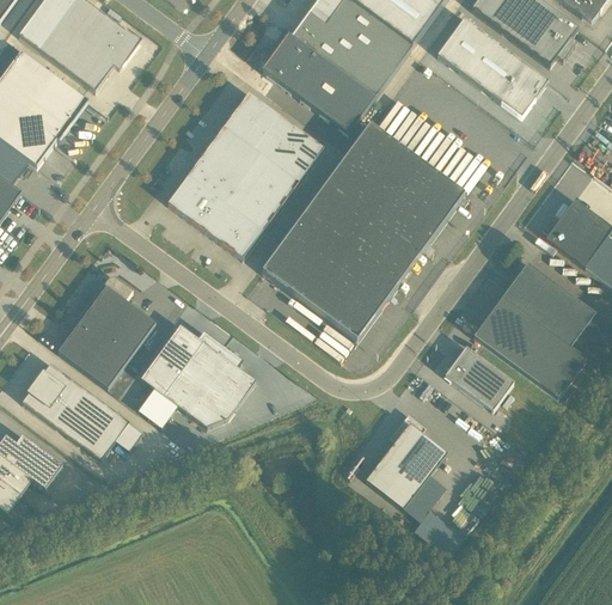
[(0,0),(0,17),(12,0),(0,0)]
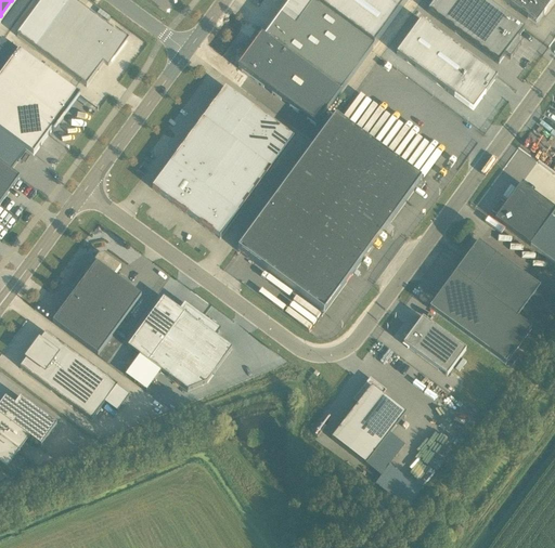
[(66,0),(34,43),(87,81),(101,62),(104,57),(106,59),(107,61),(112,55),(127,35),(114,26),(105,20),(79,0),(66,0)]
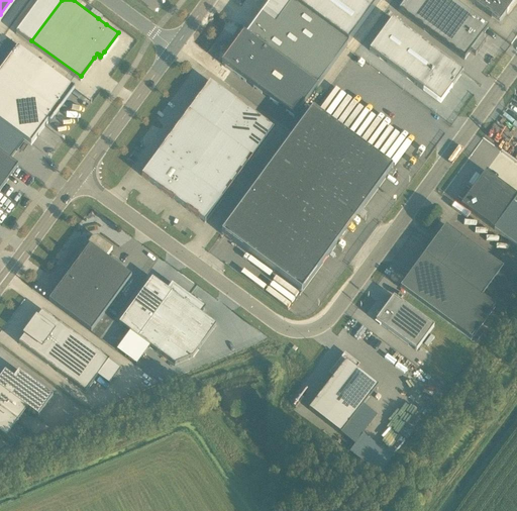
[(347,39),(294,0),(290,0),(275,20),(261,10),(246,29),(244,28),(222,60),(294,112),(347,39)]
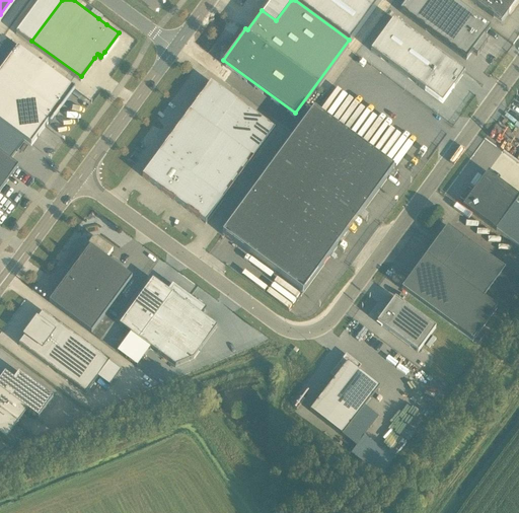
[(403,0),(399,6),(466,55),(472,47),(476,50),(489,33),(485,30),(491,22),(459,0),(403,0)]
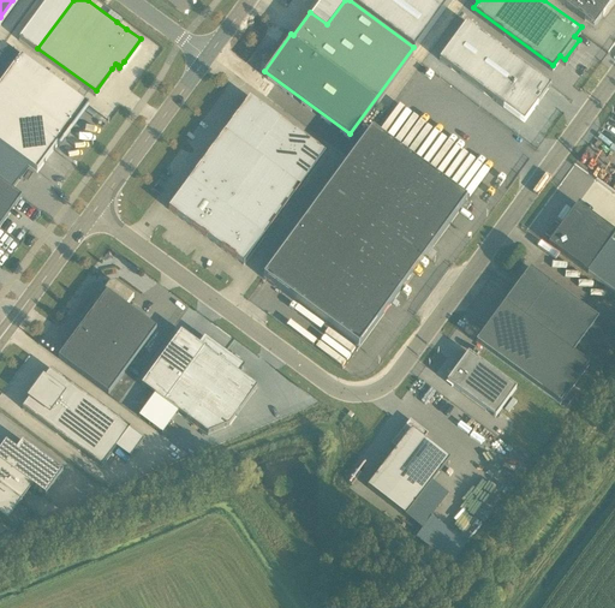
[(563,0),(580,12),(593,22),(609,0),(563,0)]
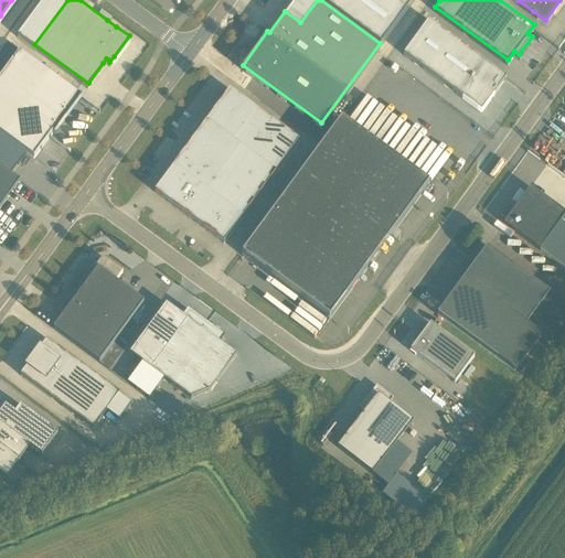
[(428,15),(403,49),(481,106),(505,73),(428,15)]
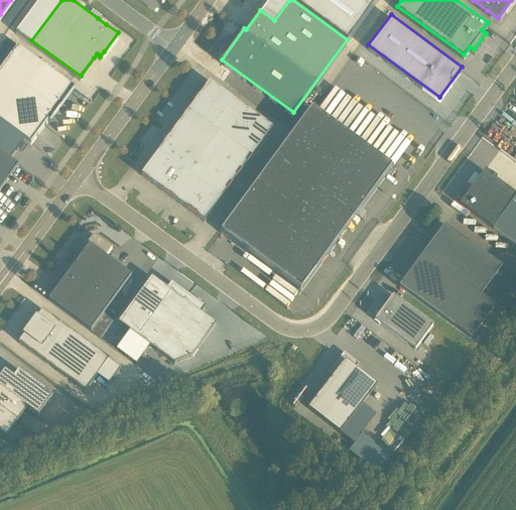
[(17,42),(0,66),(0,116),(31,139),(47,117),(49,118),(75,84),(17,42)]
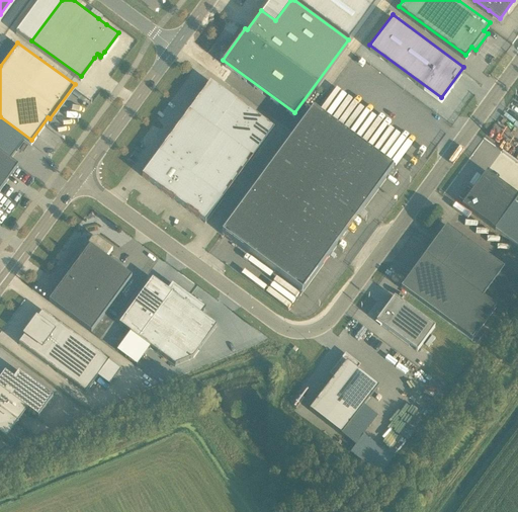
[(274,124),(210,77),(142,171),(205,218),(274,124)]
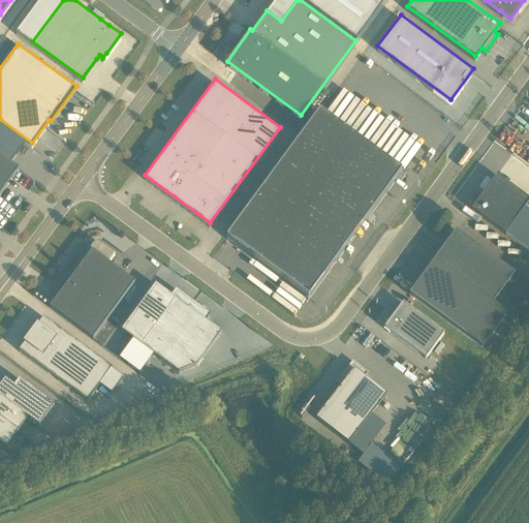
[(308,294),(343,246),(401,167),(319,108),(226,234),(308,294)]
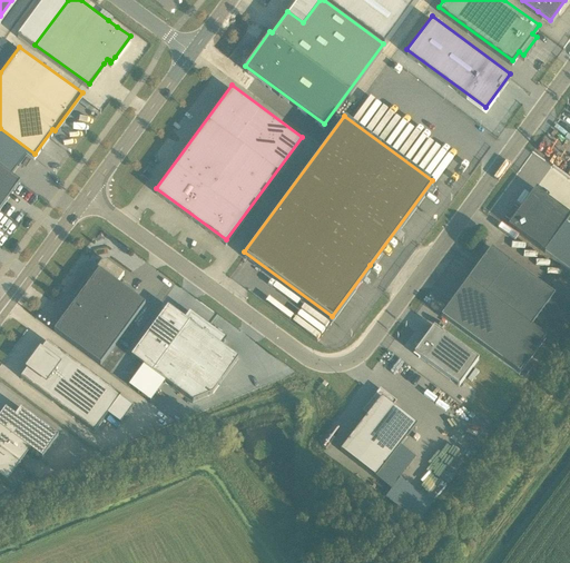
[(0,161),(0,203),(20,177),(0,161)]
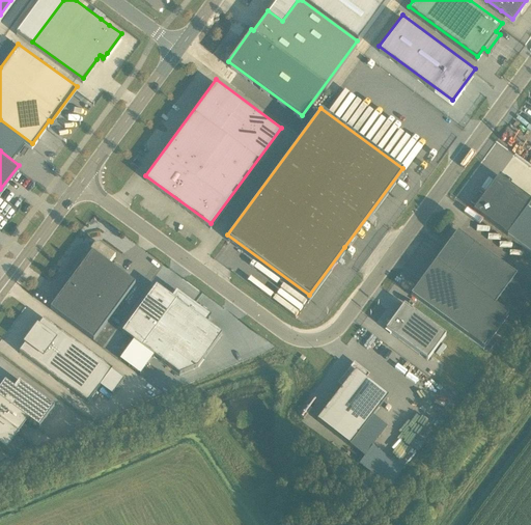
[(530,195),(498,171),(473,205),(507,230),(530,197),(530,195)]
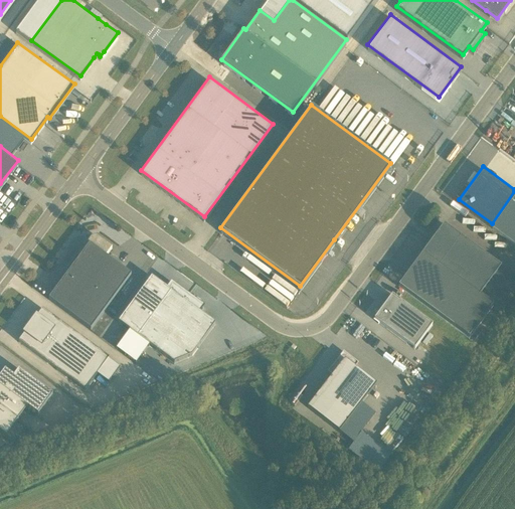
[(444,219),(398,282),(469,333),(493,301),(480,291),(501,262),(444,219)]
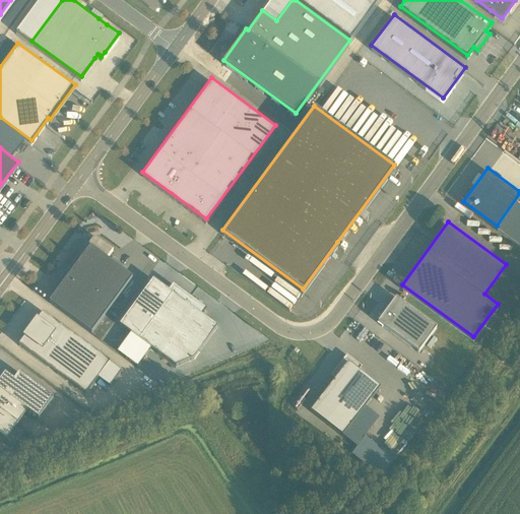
[(107,254),(113,246),(100,236),(99,238),(96,237),(93,237),(92,239),(90,238),(80,251),(82,252),(49,297),(91,328),(132,272),(107,254)]
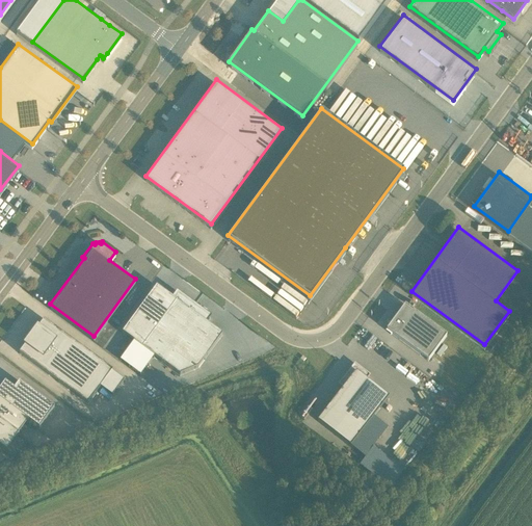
[(161,283),(126,330),(147,345),(183,373),(202,365),(227,333),(210,320),(213,315),(197,303),(182,291),(179,296),(161,283)]
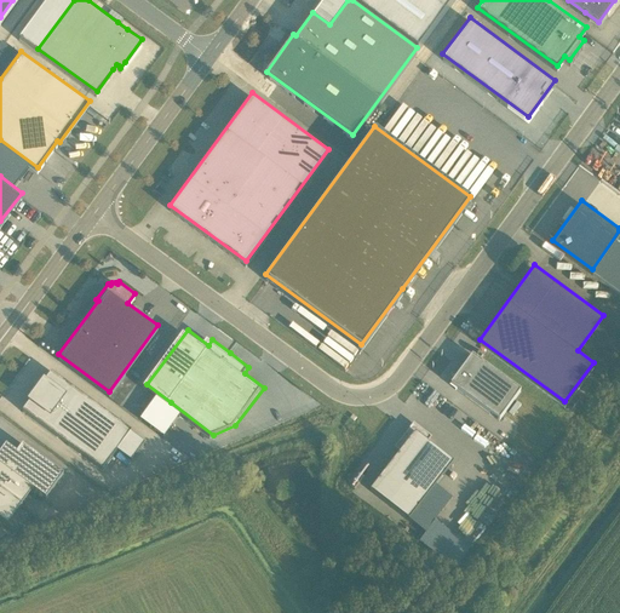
[(471,350),(451,379),(499,416),(521,387),(471,350)]
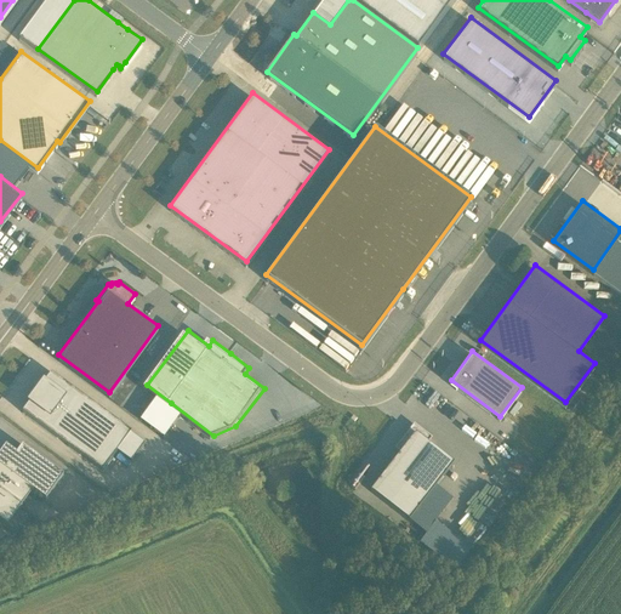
[(38,387),(117,445),(131,426),(51,367),(40,381),(41,382),(38,387)]
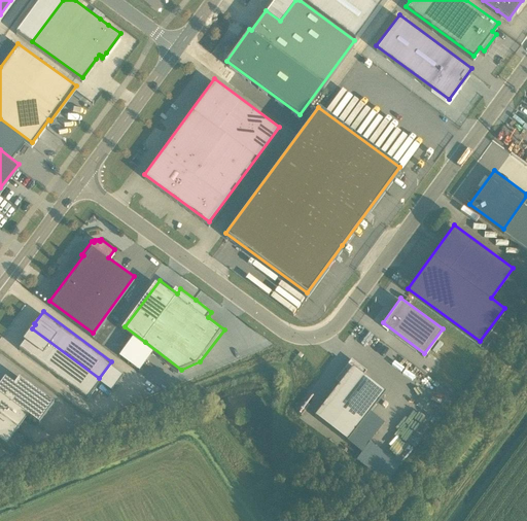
[(28,332),(19,344),(86,394),(99,378),(32,328),(29,333),(28,332)]
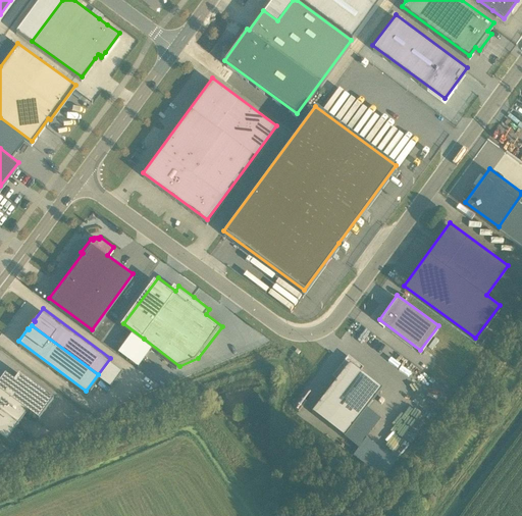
[(312,408),(344,432),(381,383),(360,367),(363,362),(348,351),(331,372),(336,375),(312,408)]
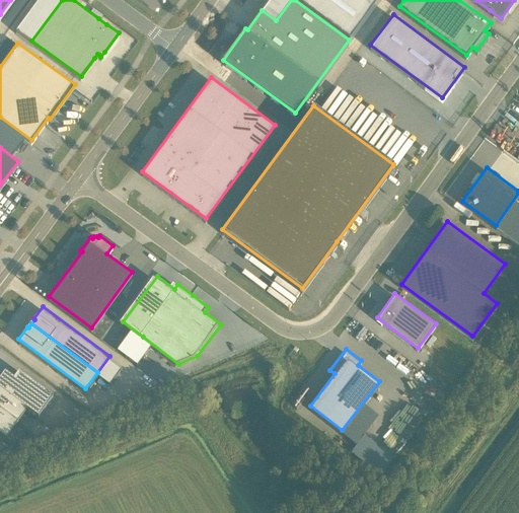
[(0,430),(6,435),(18,418),(17,418),(27,405),(38,413),(53,392),(18,368),(13,374),(5,368),(4,369),(0,374),(0,373),(0,430)]
